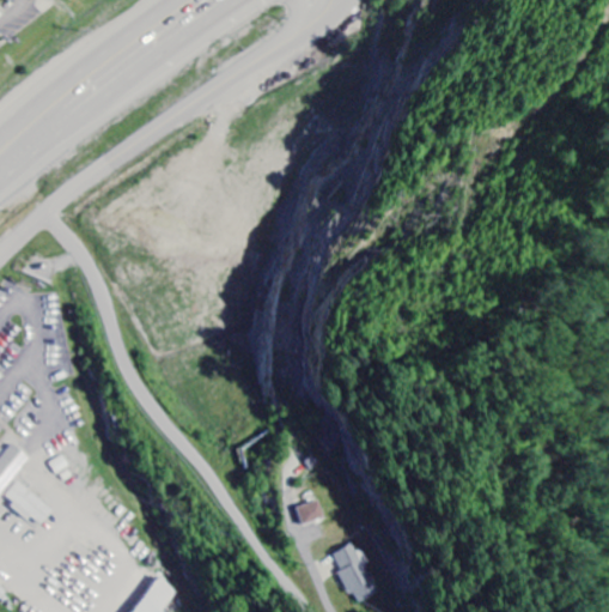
[(0,492),(28,458),(11,444),(0,458),(0,492)]
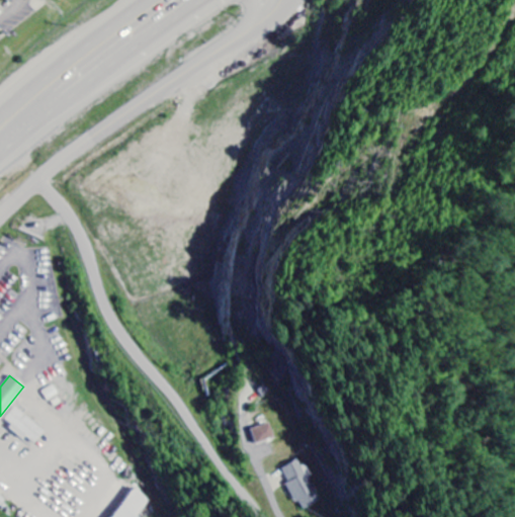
[(4,419),(11,424),(9,427),(33,445),(45,430),(12,407),(4,419)]
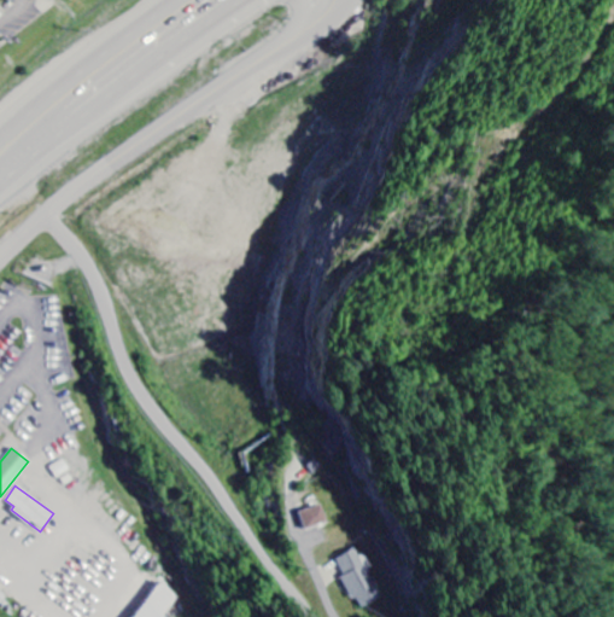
[(326,522),(320,504),(297,511),(303,529),(326,522)]
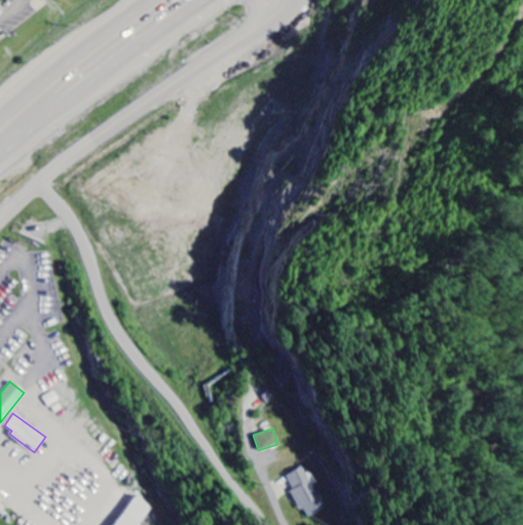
[(283,476),(300,510),(303,509),(307,517),(326,508),(304,465),(283,476)]
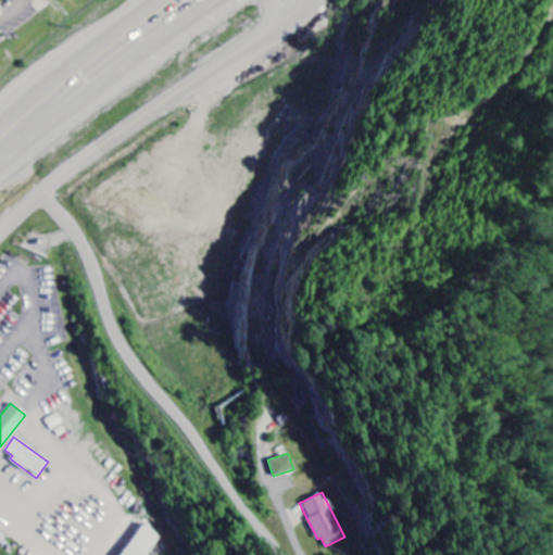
[(162,537),(143,521),(117,554),(148,554),(162,537)]
